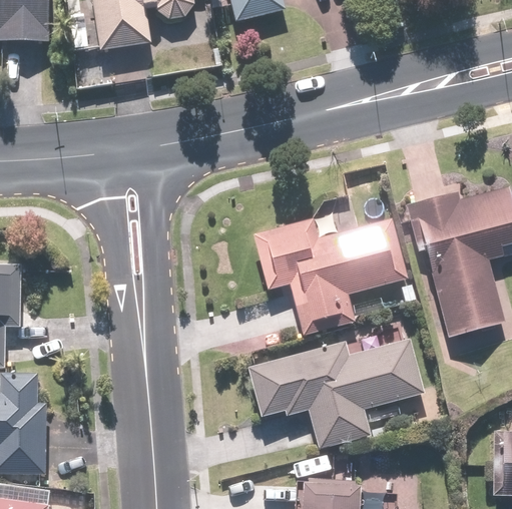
[(0,40),(46,42),(48,0),(0,0),(0,40)]
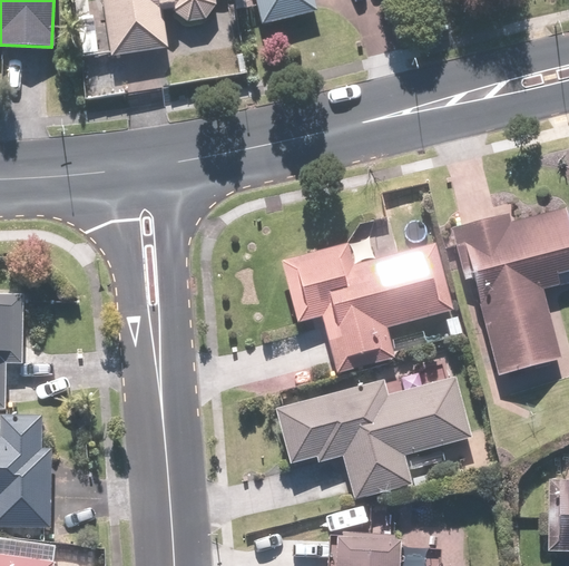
[(98,0),(101,23),(89,26),(90,40),(106,38),(108,55),(168,48),(164,11),(214,5),(214,0),(98,0)]
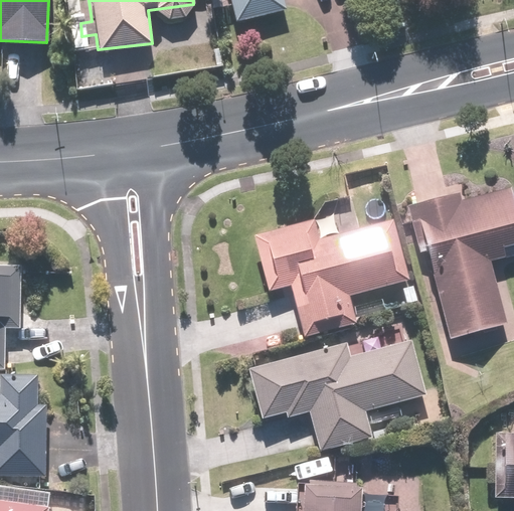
[(230,0),(237,22),(286,10),(283,0),(230,0)]
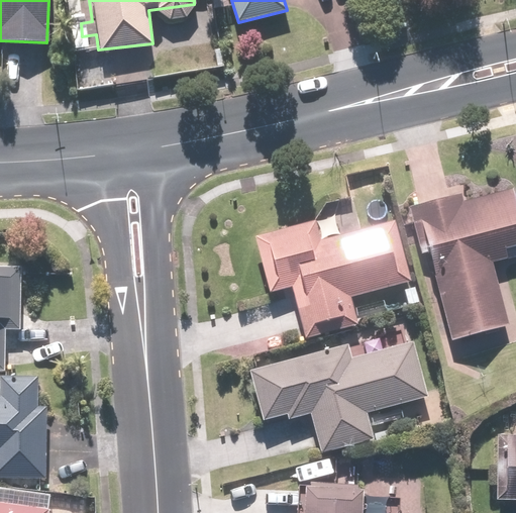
[(515,192),(515,187),(461,199),(459,190),(405,202),(418,260),(431,257),(450,338),(508,325),(493,261),(504,258),(503,250),(515,247),(515,192)]
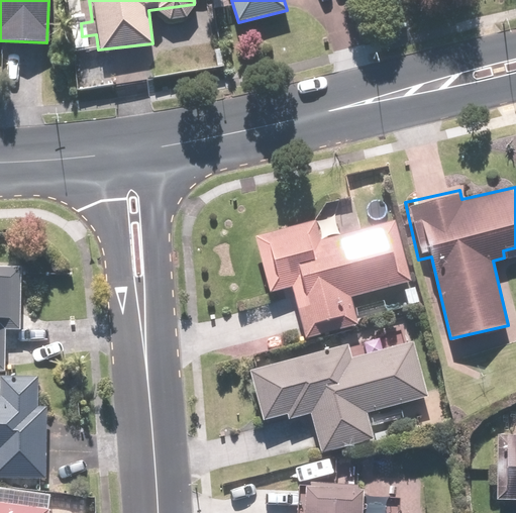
[(315,220),(254,235),(270,291),(292,285),(306,336),(355,323),(348,299),(411,282),(394,217),(319,237),(315,220)]
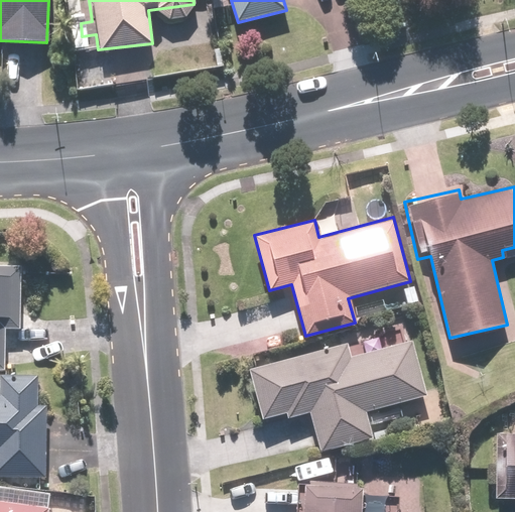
[(0,367),(1,368),(3,333),(18,334),(22,265),(0,263),(0,367)]
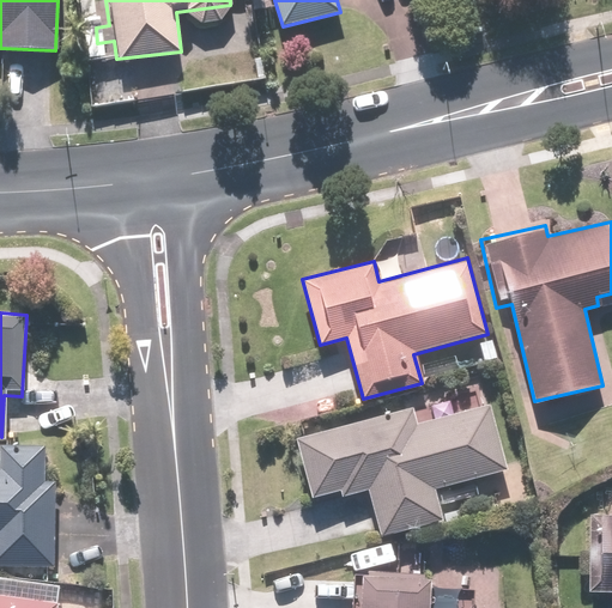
[(416,403),(291,439),(308,498),(334,491),(337,498),(368,490),(382,540),(444,523),(435,490),(511,468),(492,400),(420,420),(416,403)]
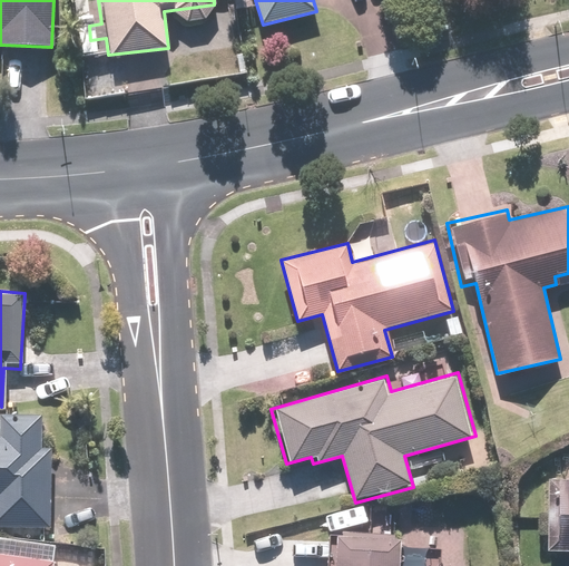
[(41,415),(0,413),(0,523),(49,524),(51,448),(40,447),(41,415)]
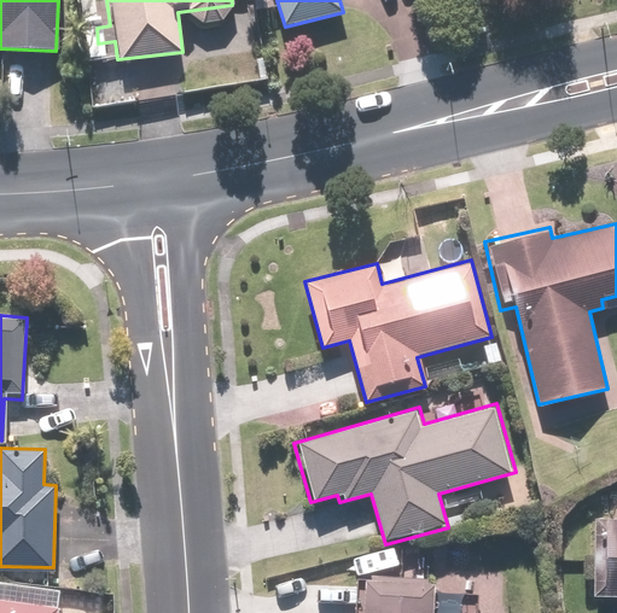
[(616,515),(592,515),(589,596),(616,596),(616,515)]
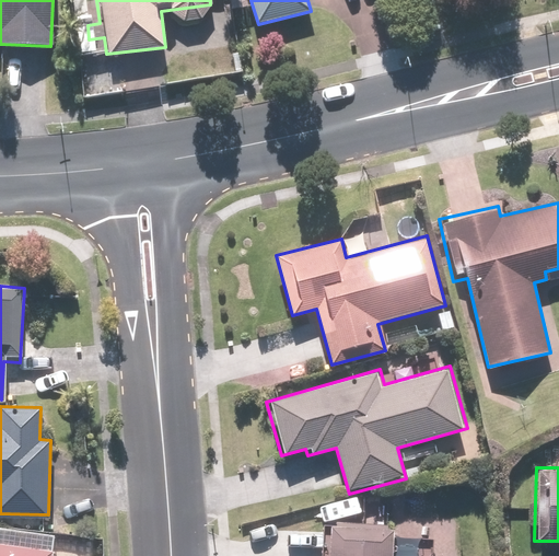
[(393,530),(329,525),(326,555),(412,555),(415,535),(392,534),(393,530)]
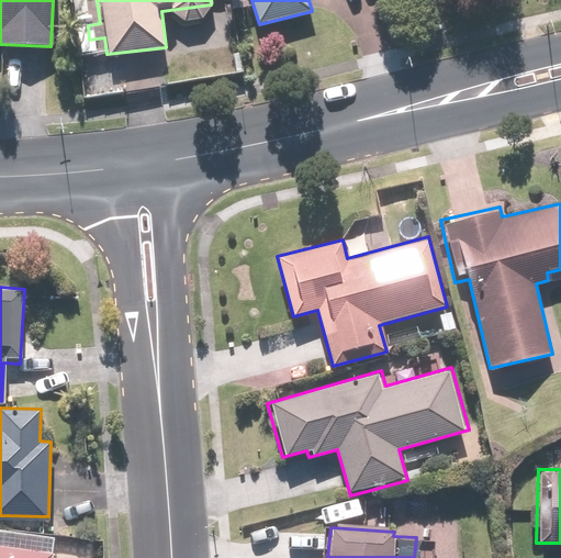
[(0,557),(51,557),(54,538),(0,528),(0,557)]
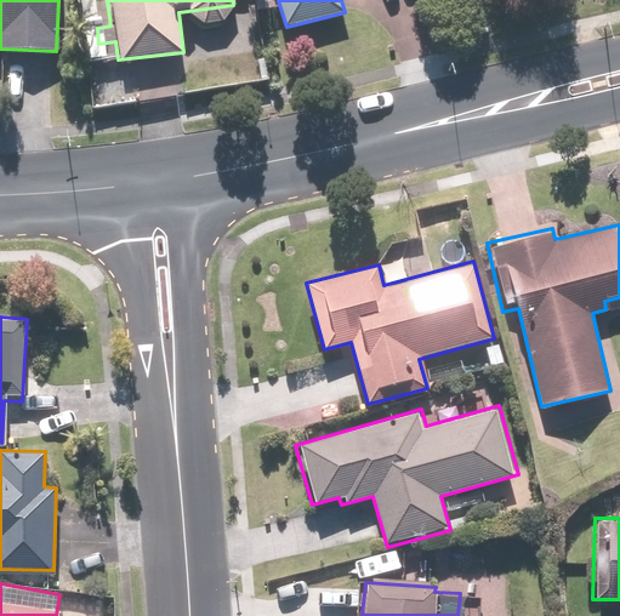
All buildings are outlined.
